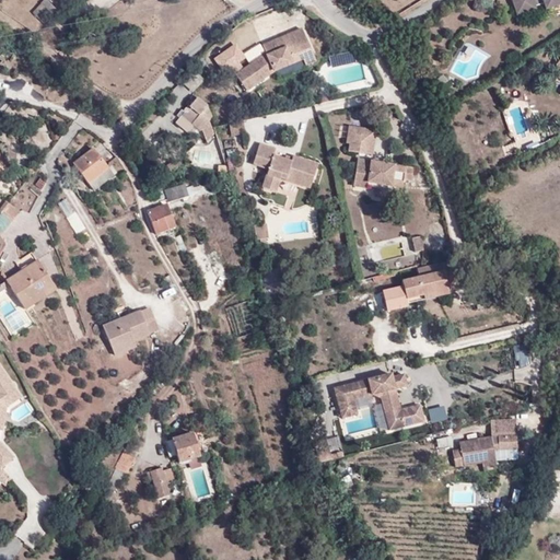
[(58,10),(47,0),(45,0),(42,3),(46,7),(54,14),(58,10)]
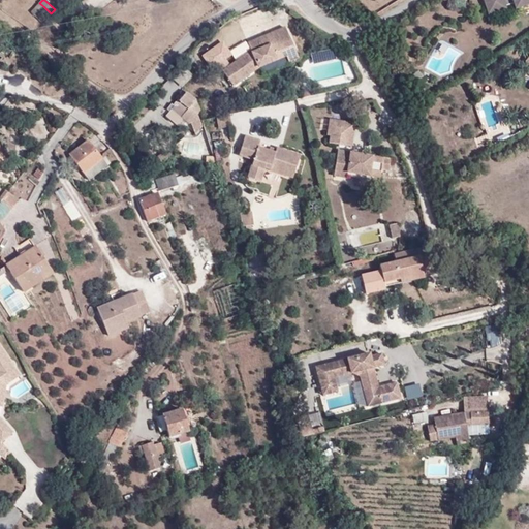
[(528,0),(484,0),(488,13),(506,8),(505,4),(512,2),(515,8),(528,3),(528,0)]
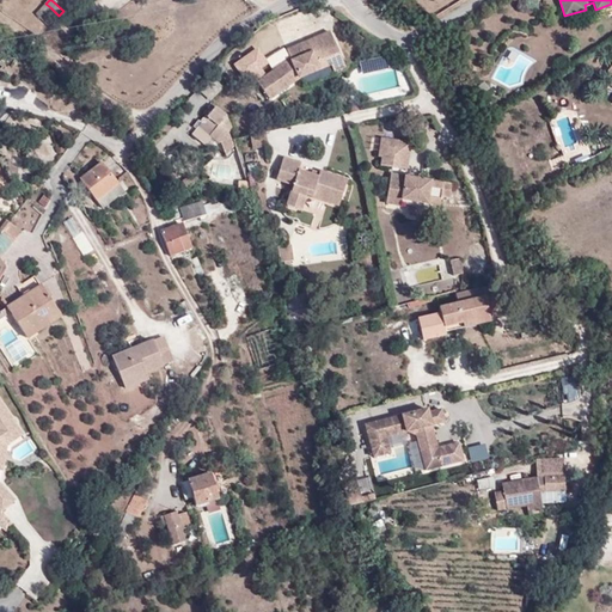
[(44,12),(41,8),(37,13),(43,19),(47,14),(44,12)]
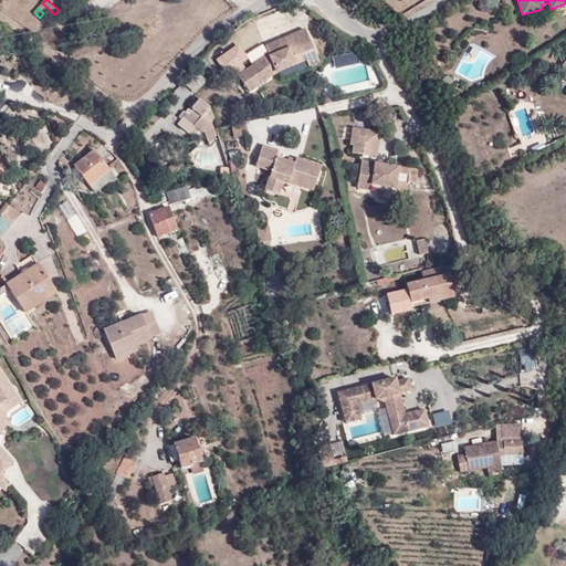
[(310,66),(320,62),(305,29),(266,45),(270,53),(239,75),(251,91),(276,72),(307,60),(310,66)]
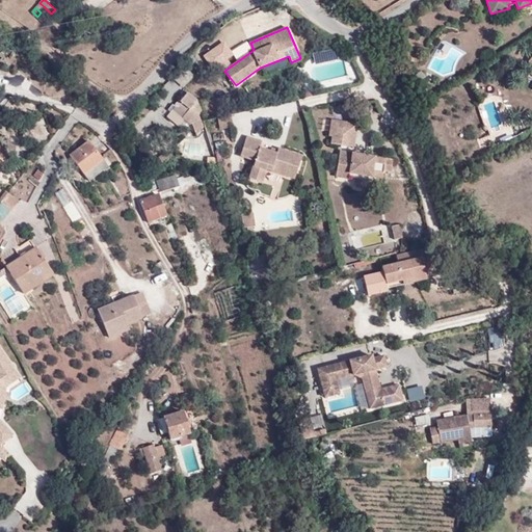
[(201,54),(213,72),(235,57),(222,40),(201,54)]
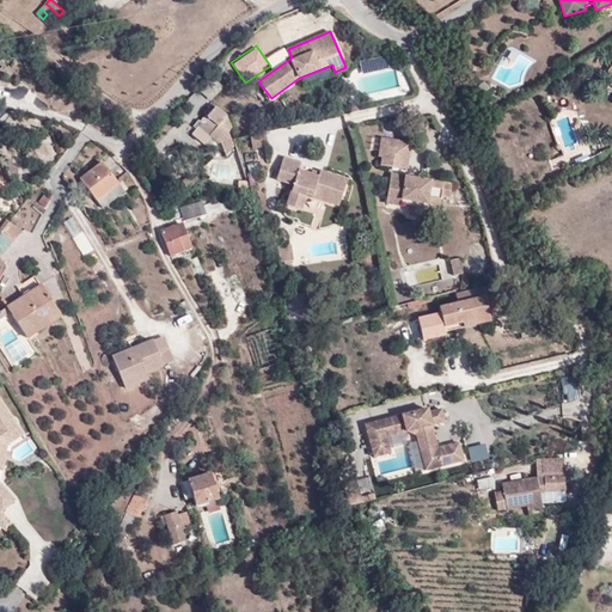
[(213,78),(200,92),(212,103),(222,89),(213,78)]
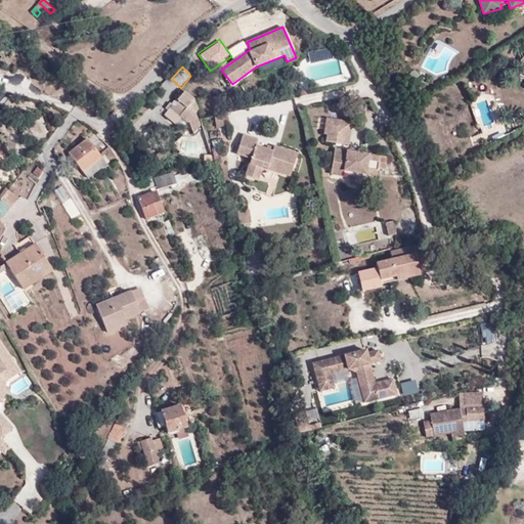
[(405,77),(410,83),(420,76),(415,70),(405,77)]
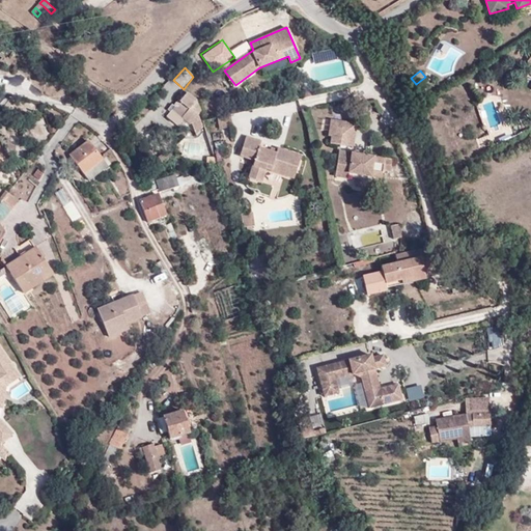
[(183,117),(191,124),(201,111),(197,101),(188,92),(180,101),(190,109),(183,117)]
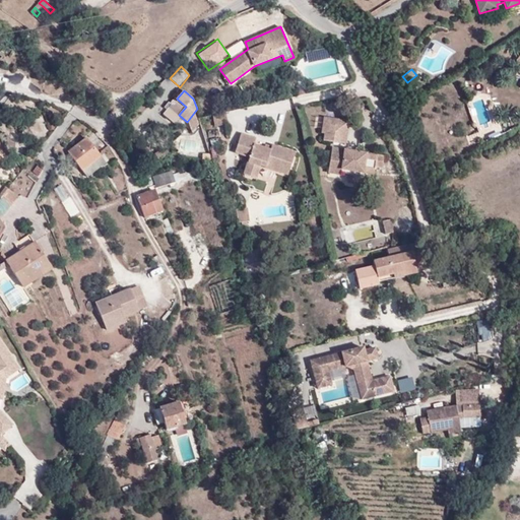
[(229,124),(225,111),(213,114),(215,127),(229,124)]
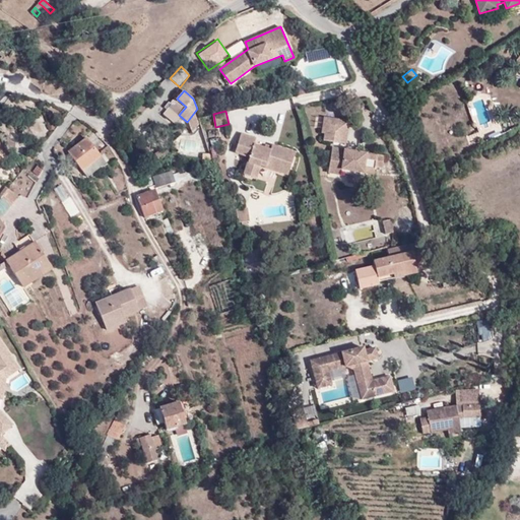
[(324,140),(347,144),(350,121),(324,117),(322,133),(325,134),(324,140)]
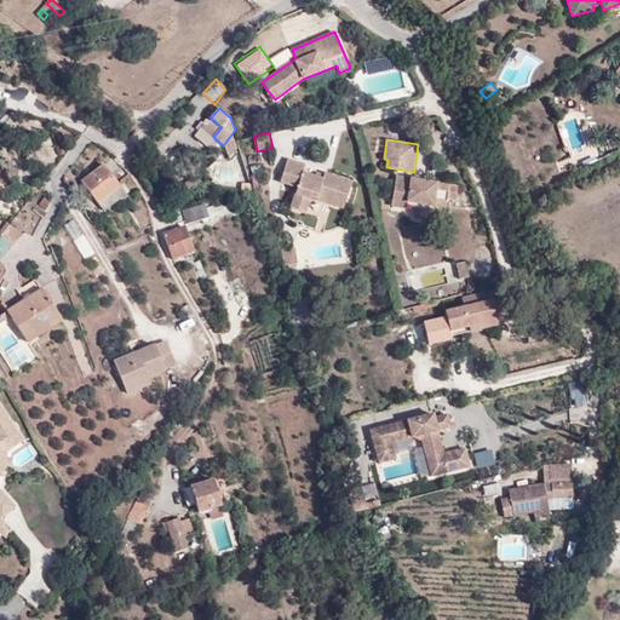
[(81,182),(98,204),(120,187),(103,165),(81,182)]
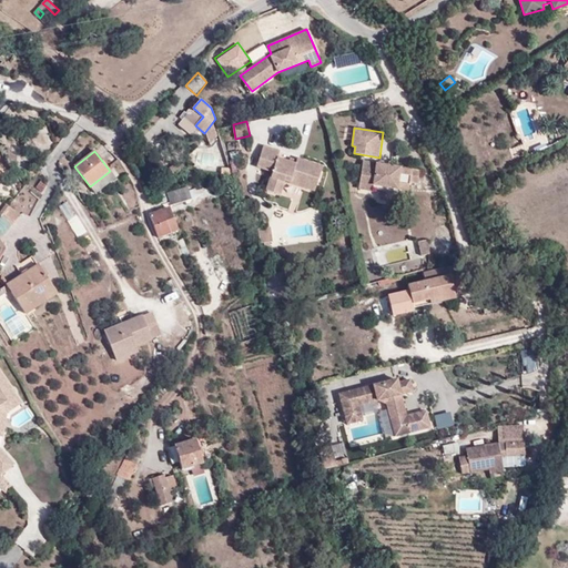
[(315,191),(322,168),(298,160),(296,168),(280,163),(282,158),(264,153),(259,170),(275,174),(270,193),(282,196),(286,183),(315,191)]
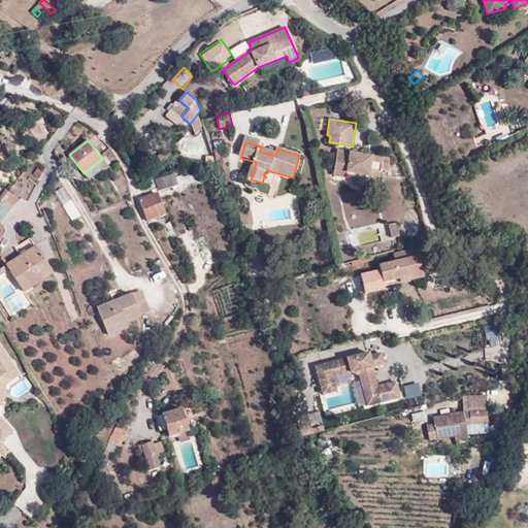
[(381,171),(371,170),(373,162),(374,156),(338,150),(338,151),(334,175),(347,177),(348,172),(380,177),(381,171)]
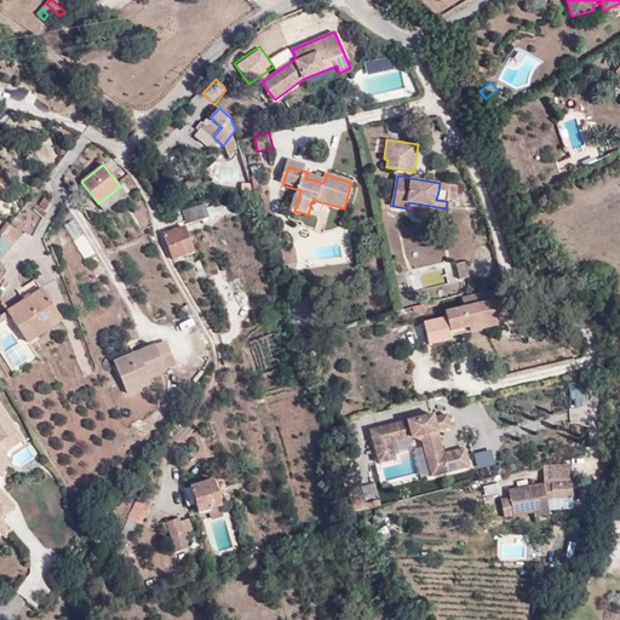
[(455,202),(459,185),(440,183),(438,190),(448,191),(447,201),(455,202)]
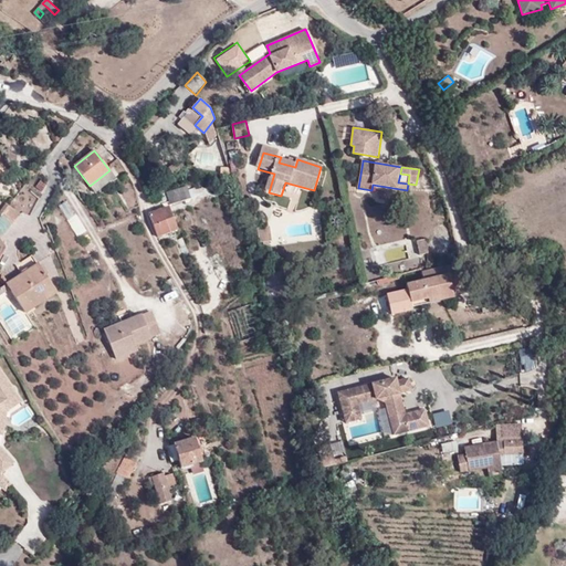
[(95,194),(115,178),(109,170),(90,186),(95,194)]
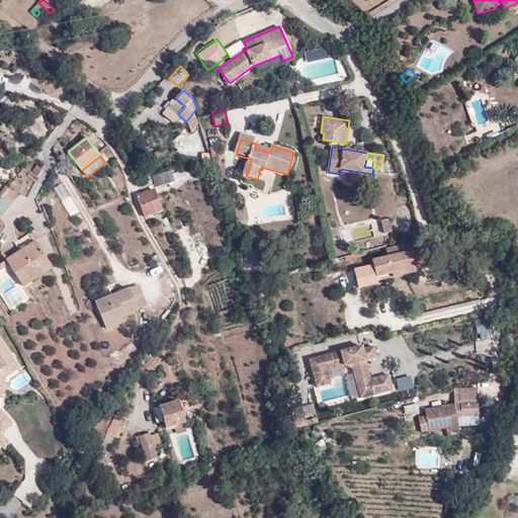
[(155,188),(181,180),(178,172),(172,174),(171,170),(152,176),(155,188)]
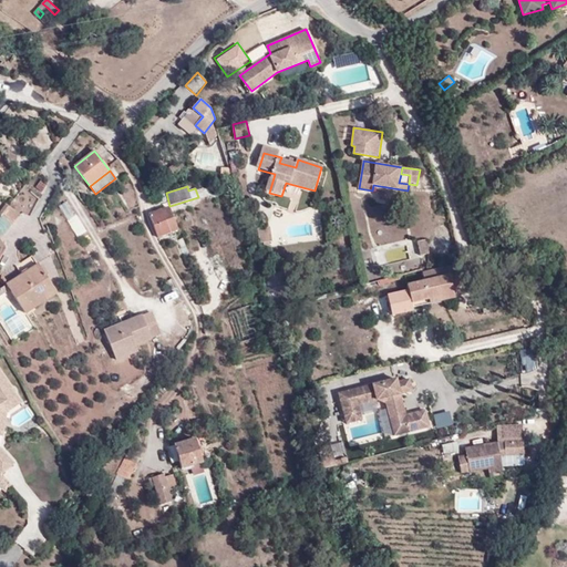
[(9,206),(0,217),(0,236),(1,239),(20,215),(9,206)]
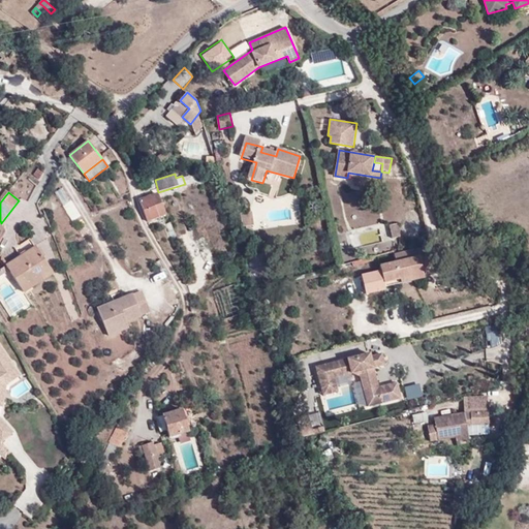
[(151,197),(155,207),(161,204),(158,194),(151,197)]
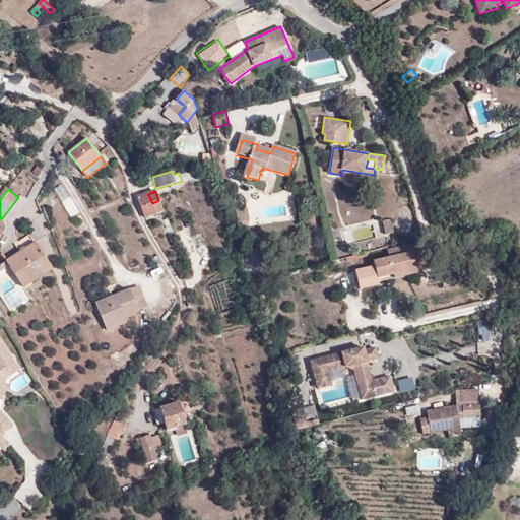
[(145,218),(164,211),(158,200),(152,203),(148,194),(148,192),(136,196),(145,218)]
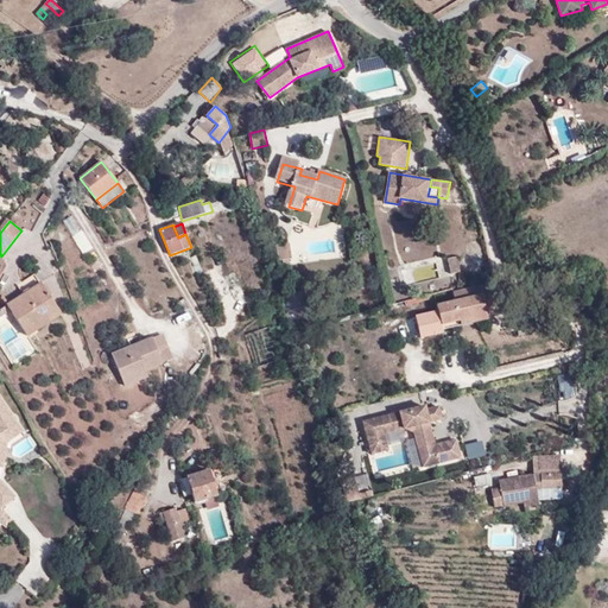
[(280,260),(292,259),(291,245),(279,245),(280,260)]
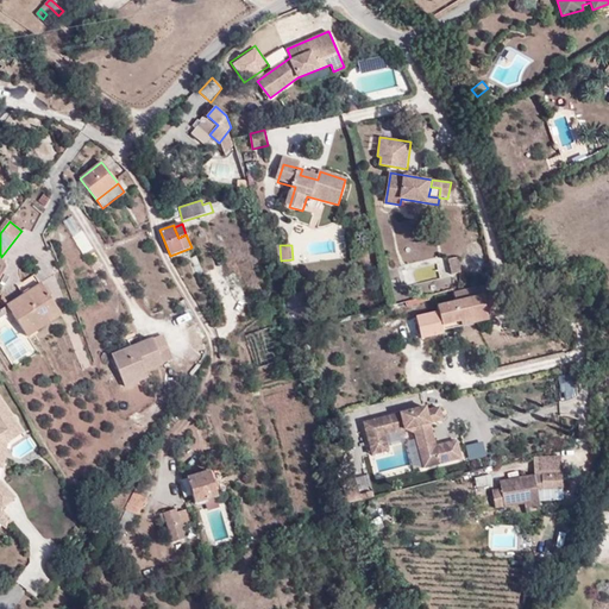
[(451,275),(459,272),(457,258),(449,259),(451,275)]
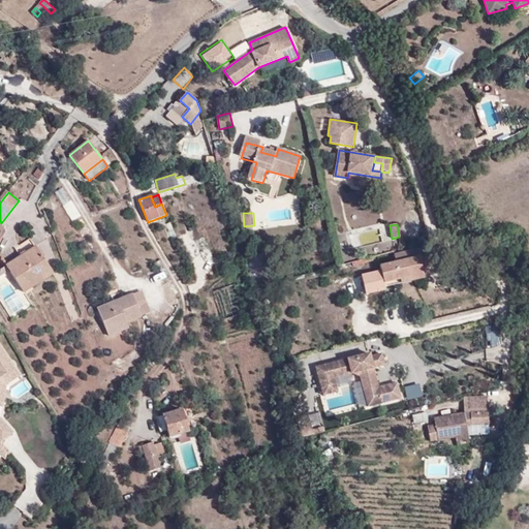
[(6,266),(24,292),(32,287),(27,280),(37,273),(42,280),(53,274),(35,246),(34,246),(30,239),(16,249),(20,256),(6,266)]
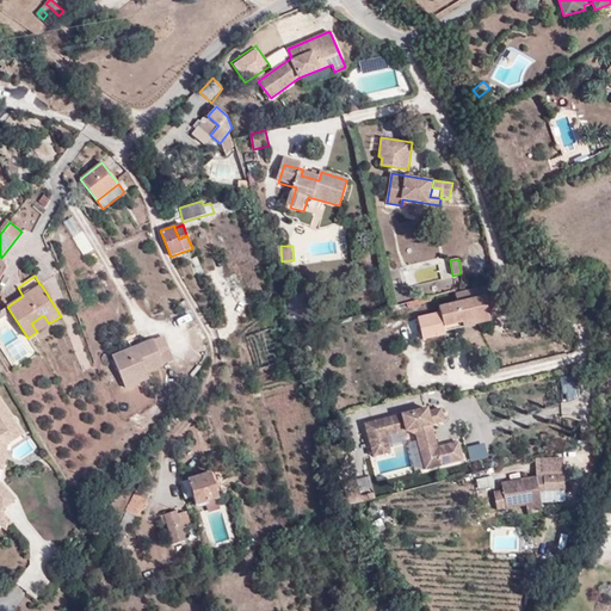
[(487,309),(499,307),(493,285),(455,295),(457,303),(438,307),(443,327),(475,319),(474,313),(487,309)]
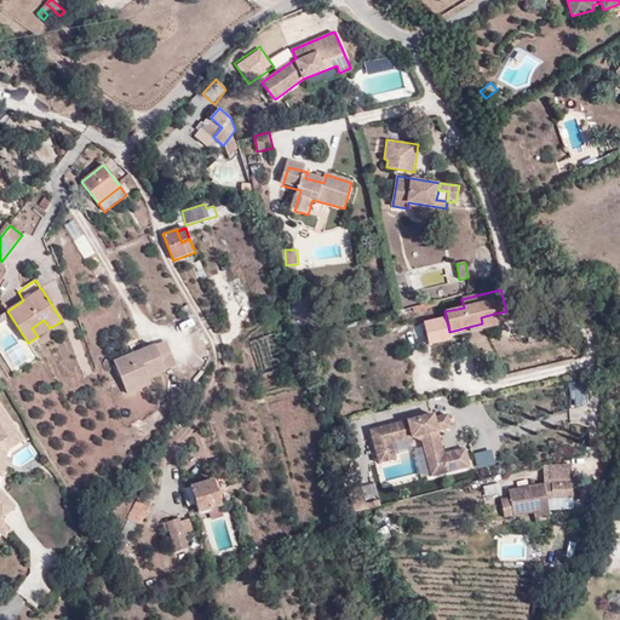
[(438,315),(435,302),(413,308),(417,321),(438,315)]
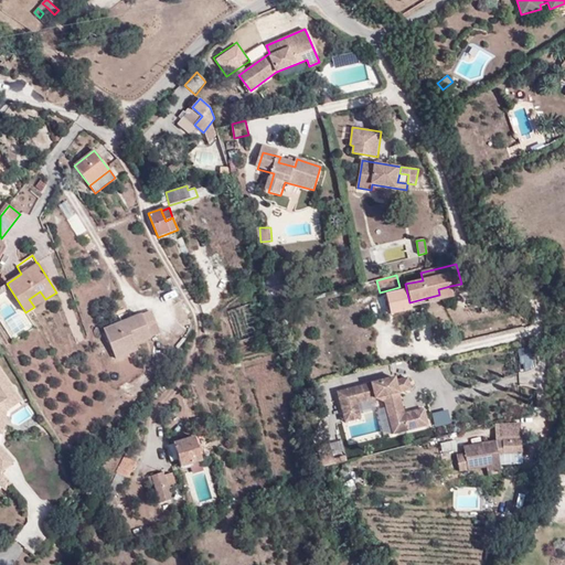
[(420,306),(454,298),(450,286),(438,289),(439,295),(409,302),(411,307),(420,306)]
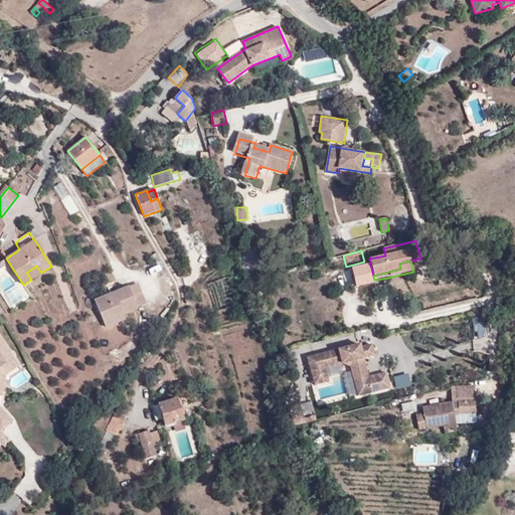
[(431,269),(438,268),(437,261),(422,263),(423,273),(432,272),(431,269)]
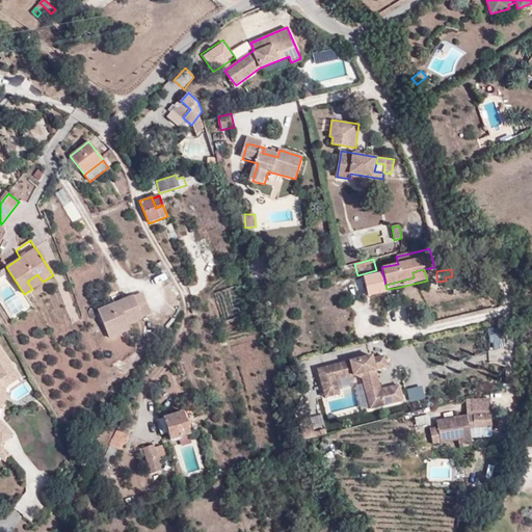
[(32,289),(43,282),(37,274),(27,282),(32,289)]
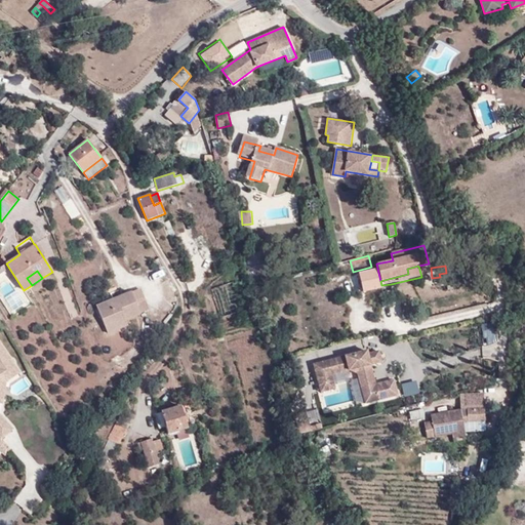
[(354,288),(367,285),(364,271),(351,274),(354,288)]
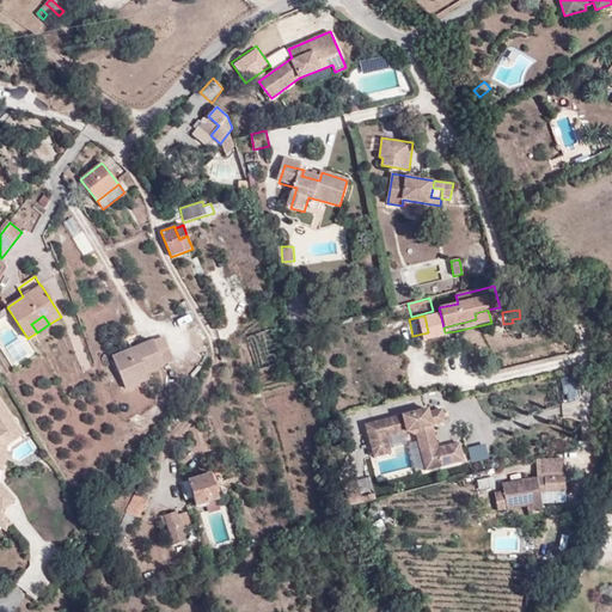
[(398,338),(397,335),(407,334),(404,320),(387,324),(391,341),(398,338)]
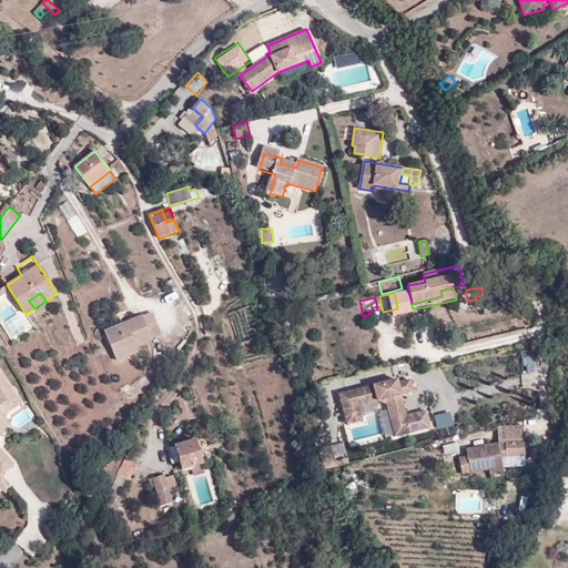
[(495,305),(494,318),(514,313),(507,303),(495,305)]
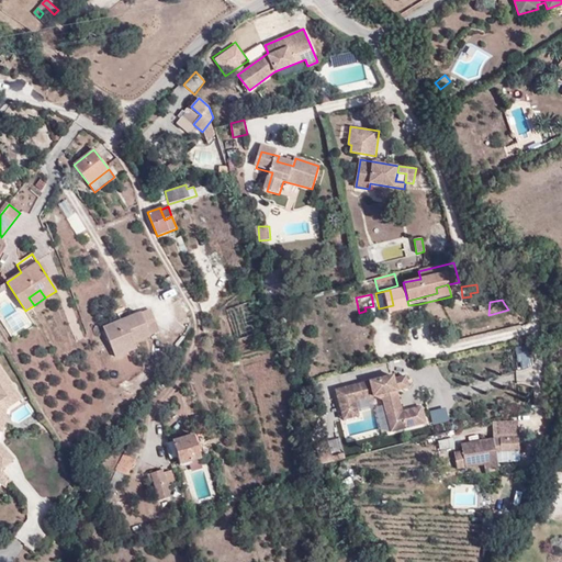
[(135,345),(150,338),(141,314),(103,328),(115,358),(137,349),(135,345)]
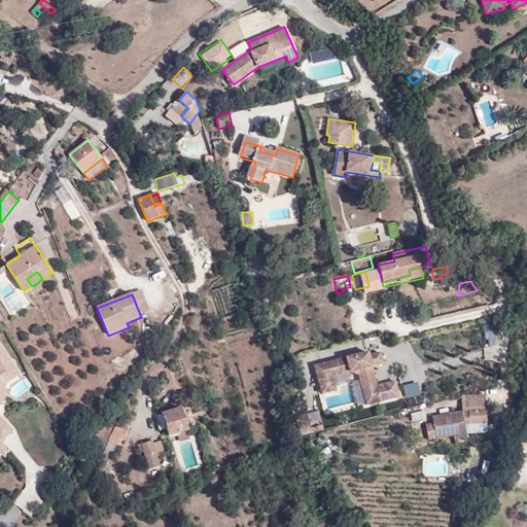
[(0,403),(1,405),(4,405),(6,388),(1,388),(2,380),(12,374),(5,362),(9,359),(0,345),(0,403)]
